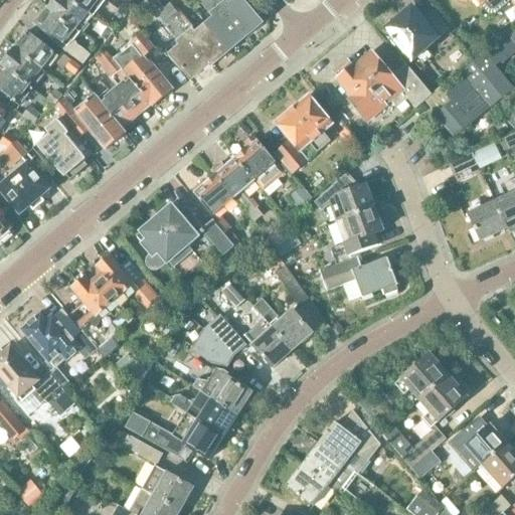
[(81,31),(95,14),(75,0),(53,0),(49,6),(81,31)]
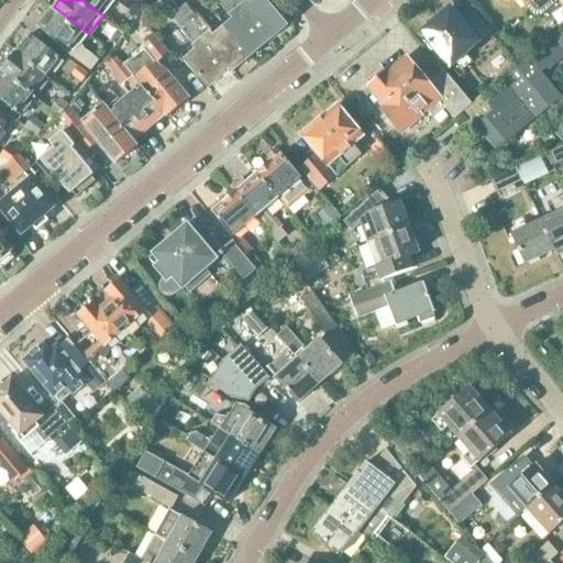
[(83,0),(103,15),(112,3),(113,0),(83,0)]
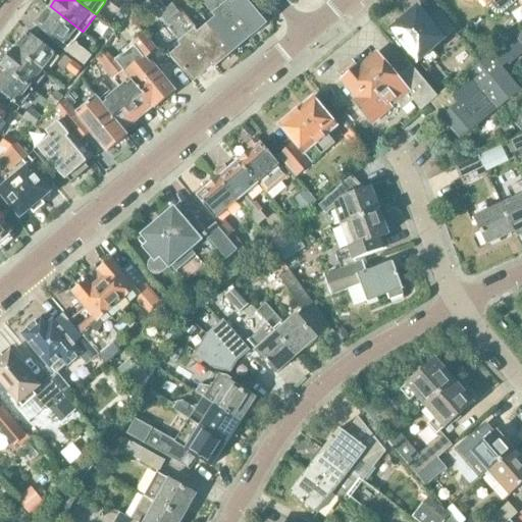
[(218,0),(202,0),(217,17),(210,23),(232,50),(249,36),(218,0)]
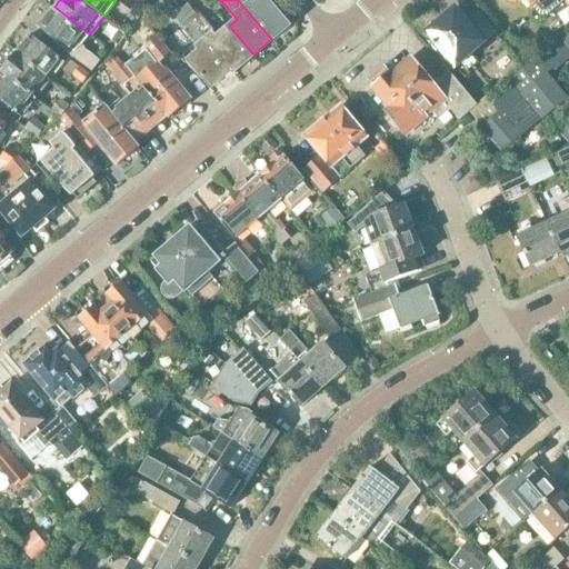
[(238,0),(271,39),(290,22),(270,0),(258,0),(255,3),(252,0),(238,0)]
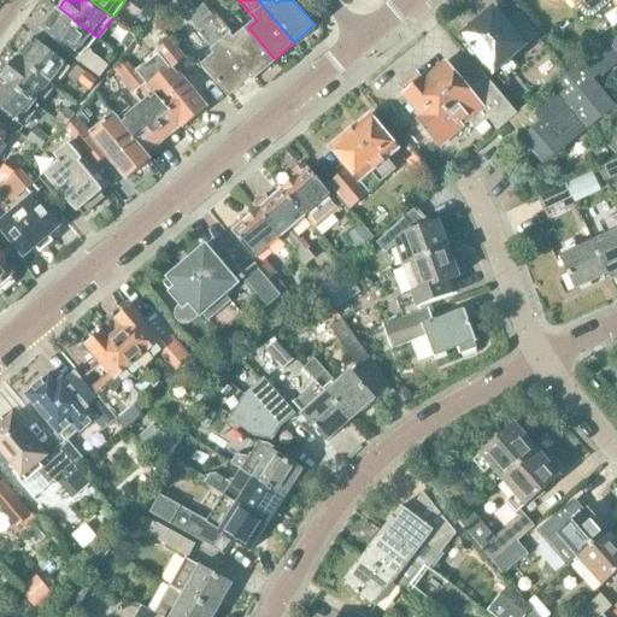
[(570,0),(577,9),(582,5),(587,11),(594,11),(606,0),(616,0),(552,0),(556,3),(563,4),(566,0),(570,0)]
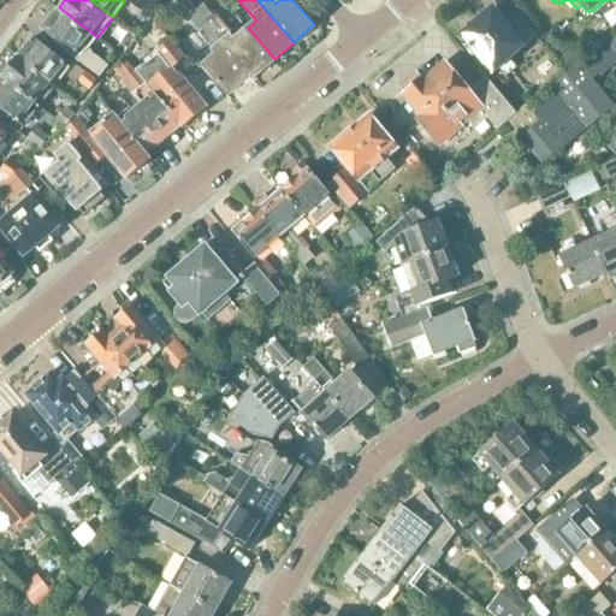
[(205,1),(196,7),(254,76),(274,59),(248,28),(238,35),(232,29),(218,11),(215,13),(205,1)]
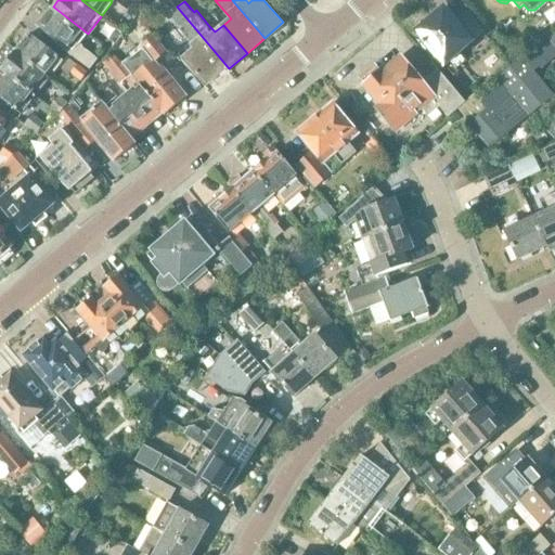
[(81,42),(88,34),(53,7),(39,25),(57,40),(55,42),(73,56),(74,55),(90,69),(99,60),(82,47),(84,44),(81,42)]
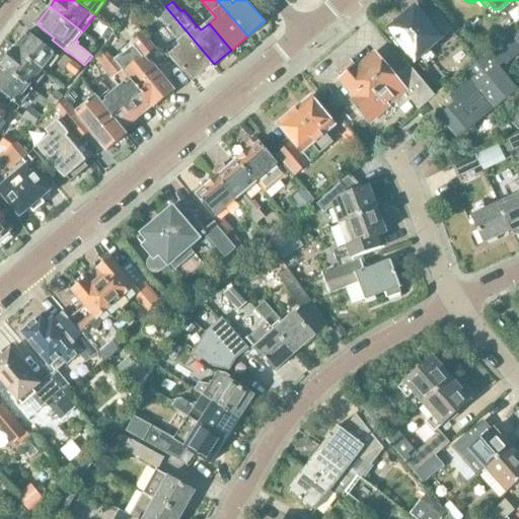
[(197,79),(214,64),(165,6),(158,12),(167,23),(166,24),(183,45),(174,53),(197,79)]
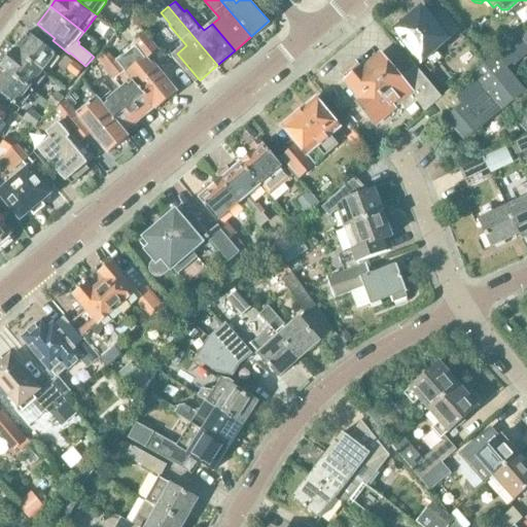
[(444,7),(433,16),(451,37),(461,29),(444,7)]
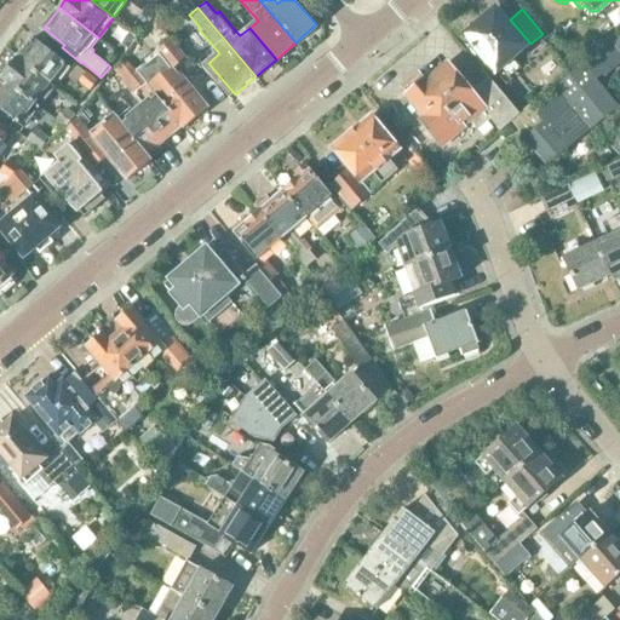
[(498,73),(528,47),(498,10),(466,36),(470,40),(466,44),(477,56),(481,53),(498,73)]
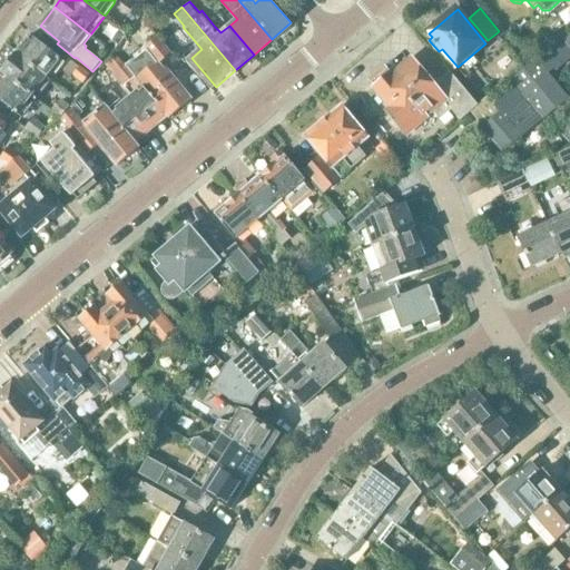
[(127,33),(118,28),(109,39),(118,46),(127,33)]
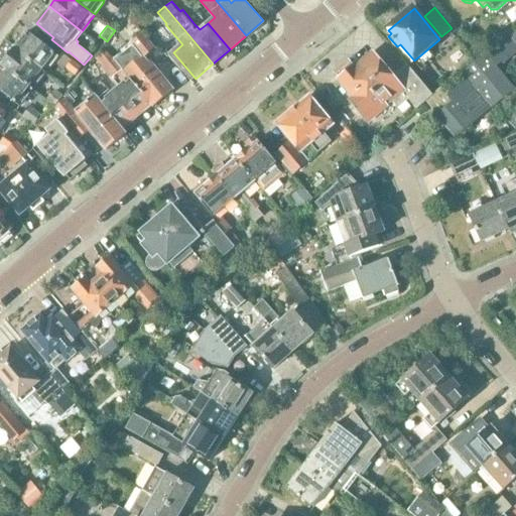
[(468,79),(449,95),(442,87),(433,95),(426,101),(438,114),(437,115),(457,138),(502,99),(515,89),(497,66),(503,61),(504,63),(515,52),(515,27),(462,73),(468,79)]
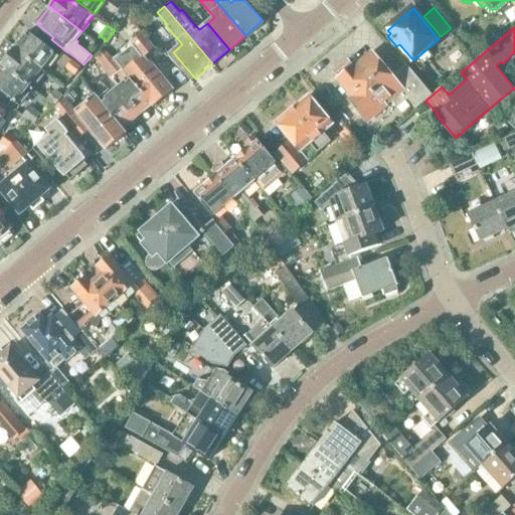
[(131,66),(125,71),(130,77),(129,78),(131,81),(136,88),(138,87),(153,106),(155,105),(156,106),(174,91),(152,64),(163,54),(142,30),(131,40),(140,51),(128,61),(131,66)]
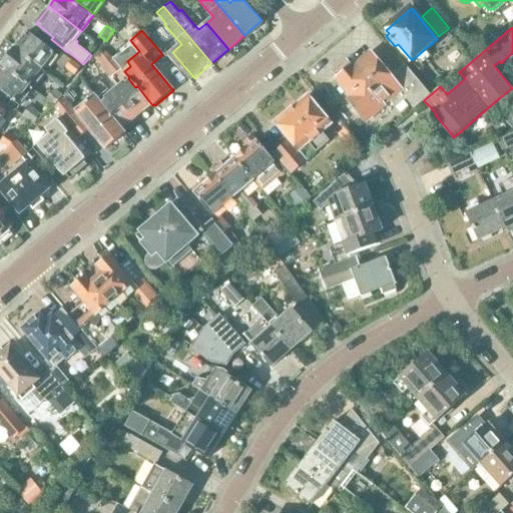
[(15,49),(47,74),(56,63),(64,70),(66,68),(75,75),(81,67),(71,60),(62,53),(59,57),(28,33),(15,49)]
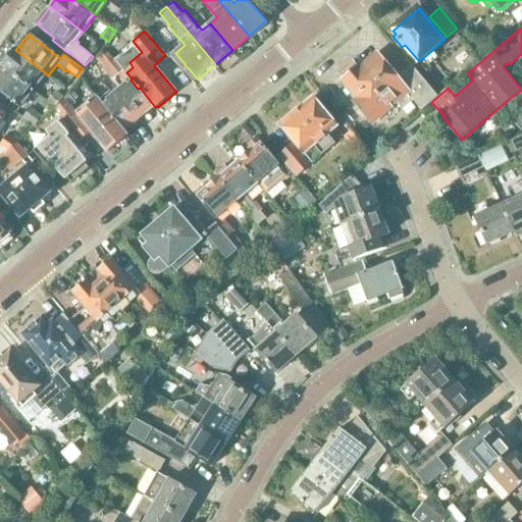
[(106,48),(96,57),(121,88),(103,103),(113,116),(111,117),(124,134),(155,107),(140,88),(138,89),(133,83),(131,80),(132,79),(126,72),(124,71),(106,48)]
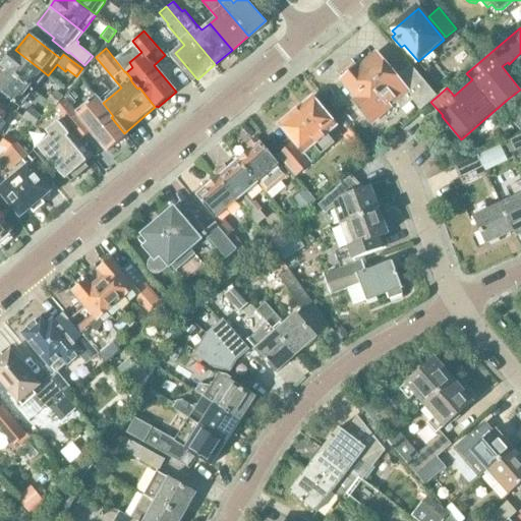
[(35,92),(48,75),(15,50),(2,66),(35,92)]
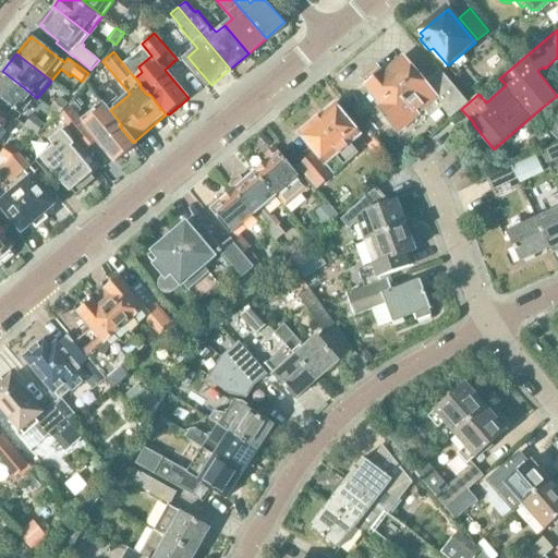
[(451,118),(461,109),(469,102),(440,69),(422,84),(403,62),(387,76),(377,63),(360,77),(368,87),(368,88),(385,109),(383,110),(400,132),(417,118),(415,113),(422,108),(424,111),(425,110),(429,116),(441,107),(451,118)]
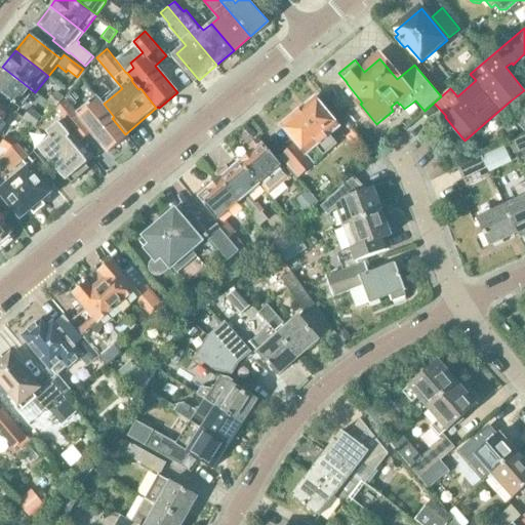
[(0,91),(23,109),(35,92),(2,67),(0,70),(0,91)]
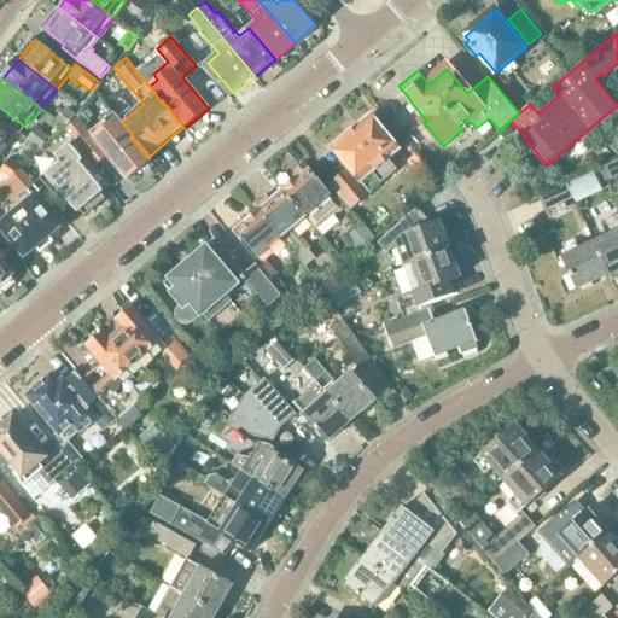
[(66,128),(77,115),(66,106),(56,120),(66,128)]
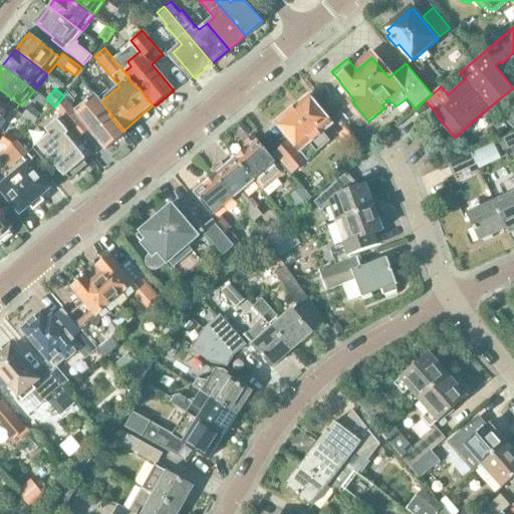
[(111,114),(94,93),(74,110),(70,105),(75,101),(67,91),(64,95),(55,106),(54,108),(60,115),(79,138),(90,129),(107,150),(124,135),(121,132),(122,132),(109,115),(111,114)]
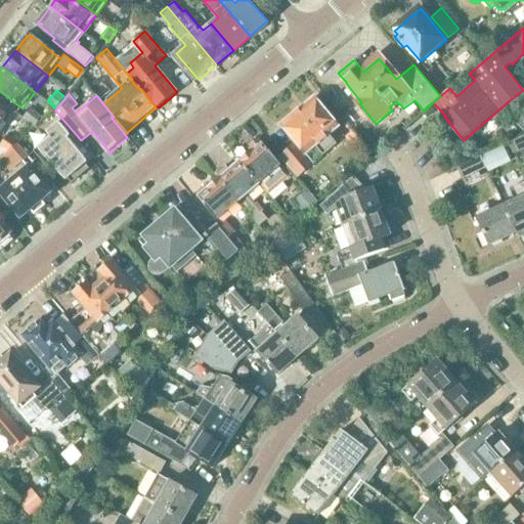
[(306,154),(314,146),(322,157),(337,144),(329,135),(338,127),(313,98),(280,126),(295,143),(280,156),(299,177),(314,163),(306,154)]
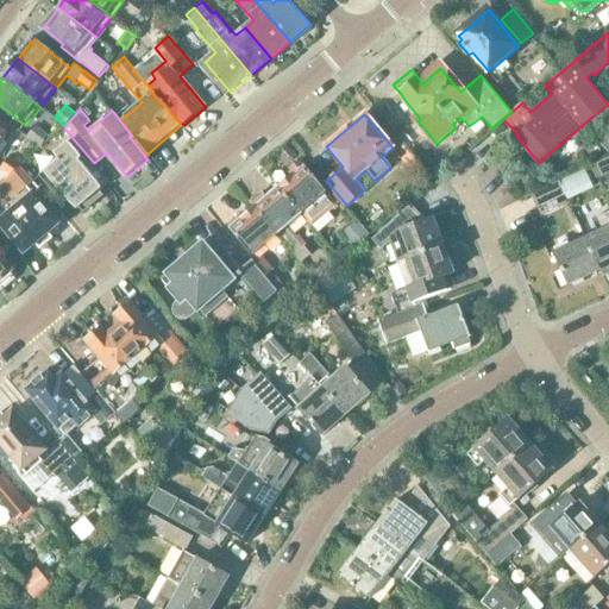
[(50,135),(37,125),(29,137),(42,146),(50,135)]
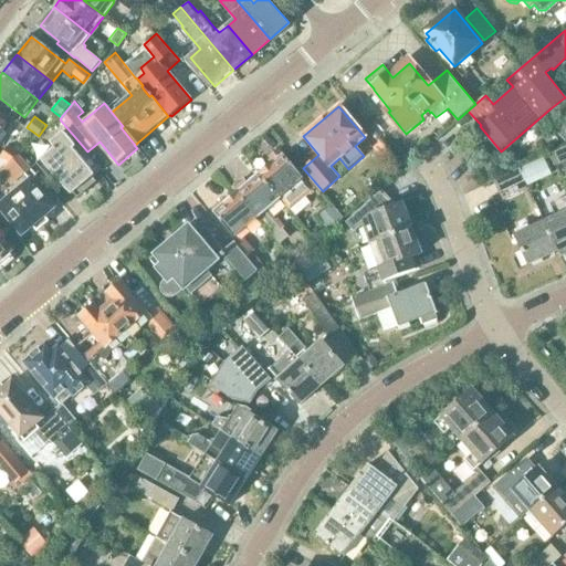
[(87,152),(66,127),(52,140),(55,145),(35,160),(46,175),(51,170),(71,192),(72,192),(73,195),(75,192),(80,197),(92,187),(91,186),(90,187),(86,182),(95,176),(94,175),(102,168),(87,152)]
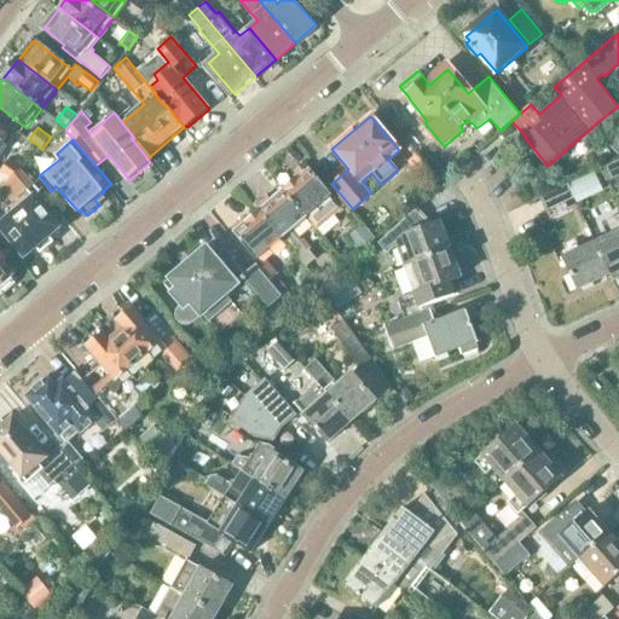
[(409,161),(417,173),(427,166),(417,154),(409,161)]
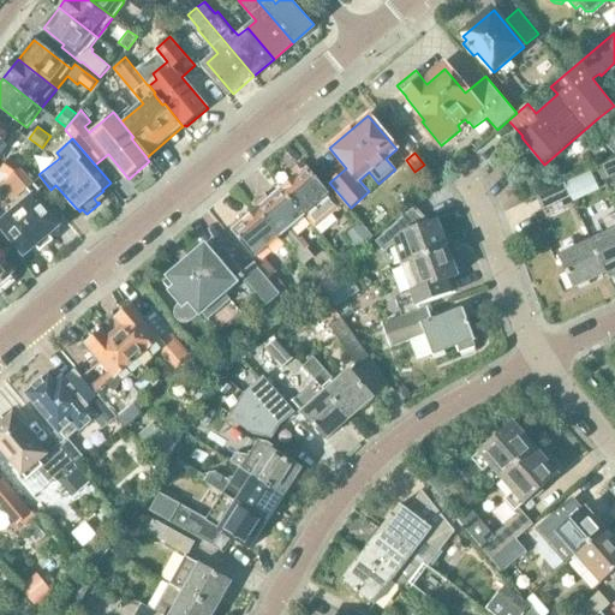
[(11,178),(21,169),(21,168),(9,160),(1,169),(11,177),(10,177),(11,178)]
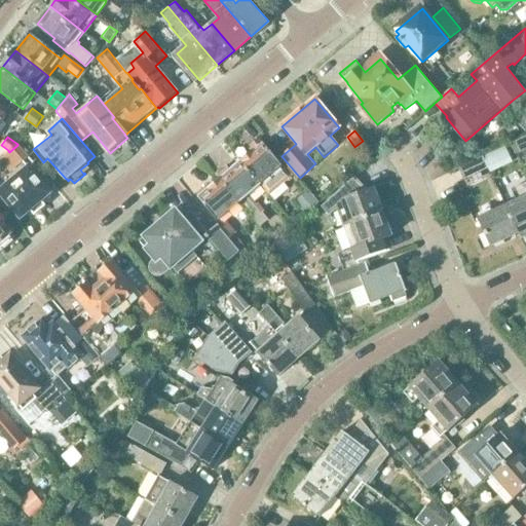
[(241,161),(261,185),(270,195),(292,177),(283,166),(263,143),(259,139),(251,146),(254,150),(241,161)]
